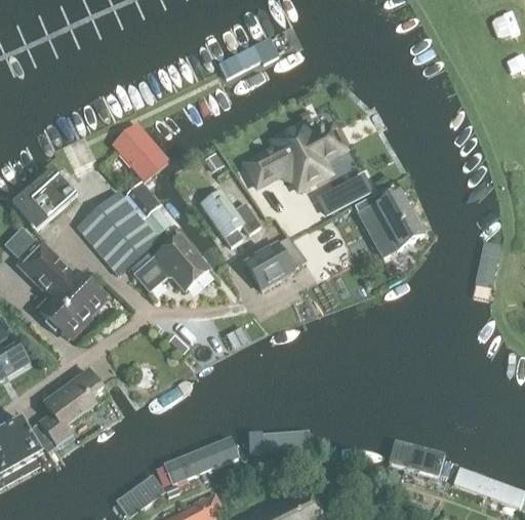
[(261,58),(263,62),(278,53),(270,39),(256,45),(255,43),(254,44),(254,45),(226,61),(226,60),(224,61),(226,63),(220,65),(227,77),(261,58)]
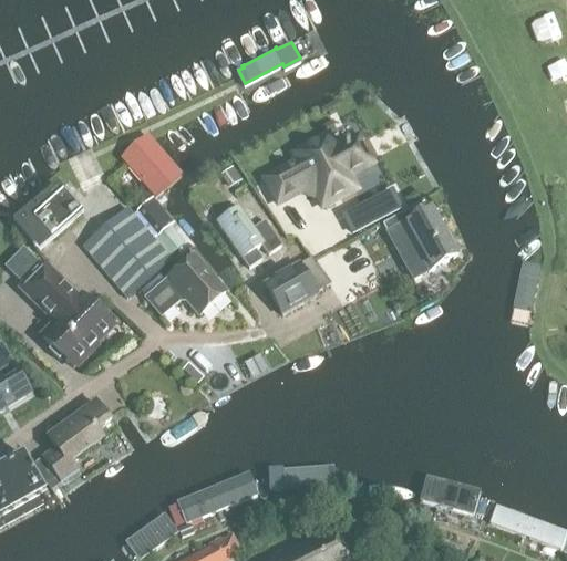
[(350,173),(373,160),(360,134),(349,139),(348,137),(343,141),(344,143),(336,146),(329,133),(295,151),(299,158),(266,176),(279,201),(303,188),(305,190),(315,193),(317,191),(323,205),(357,186),(350,173)]
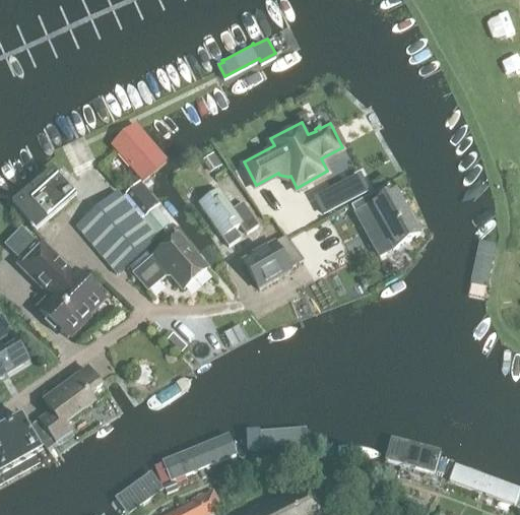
[(142,176),(165,157),(136,123),(114,142),(142,176)]
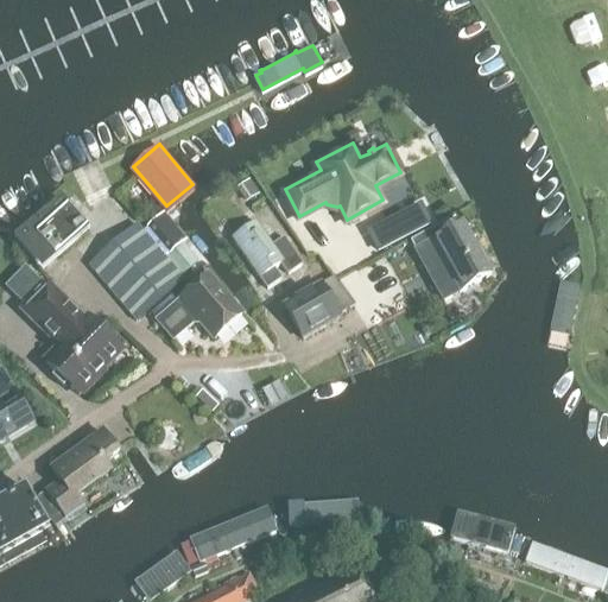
[(257,219),(233,235),(261,276),(264,280),(265,280),(279,270),(285,266),(293,260),(285,248),(292,244),(299,239),(272,200),(257,210),(260,216),(257,219)]
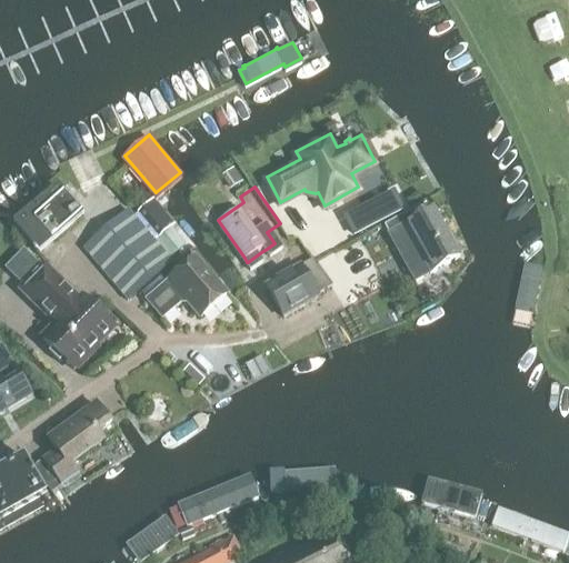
[(41,245),(78,213),(58,190),(20,221),(41,245)]
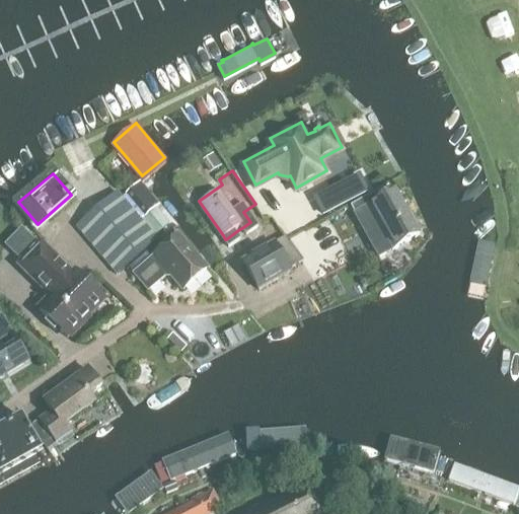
[(154,232),(171,217),(140,180),(123,196),(154,232)]
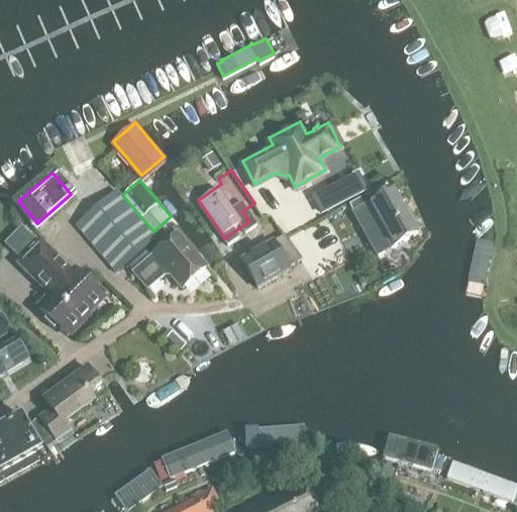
[(387,182),(349,202),(353,209),(368,201),(392,245),(418,230),(394,186),(391,188),(387,182)]
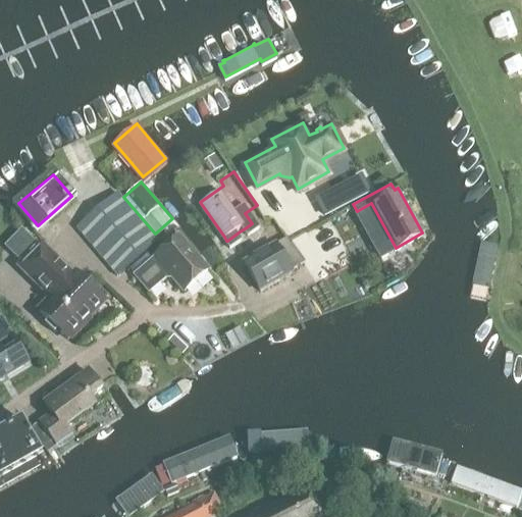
[(123,197),(117,190),(76,225),(117,272),(158,238),(155,234),(123,197)]
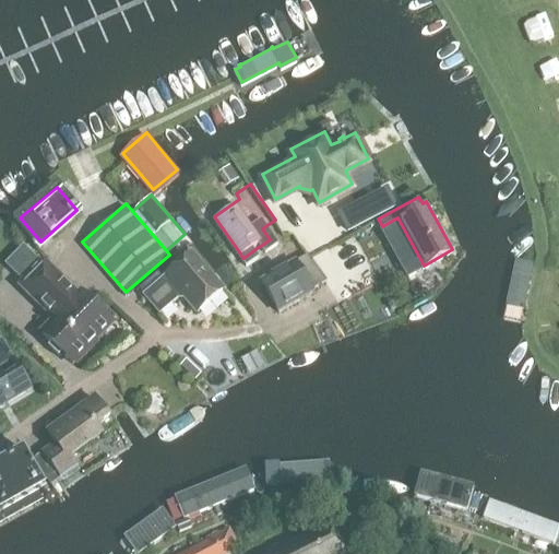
[(191,251),(144,292),(159,310),(178,295),(187,296),(198,308),(223,287),(191,251)]
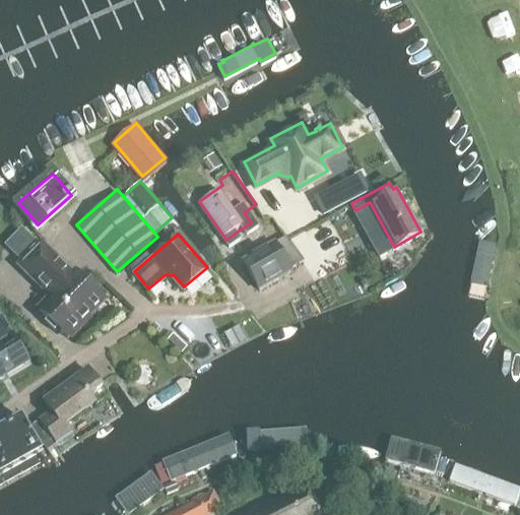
[(275,242),(275,241),(244,259),(260,287),(291,269),(289,266),(303,259),(286,236),(275,242)]
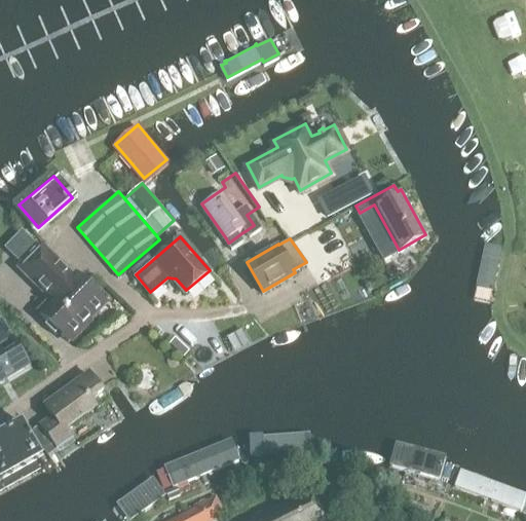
[(484,239),(476,284),(494,288),(502,244),(484,239)]
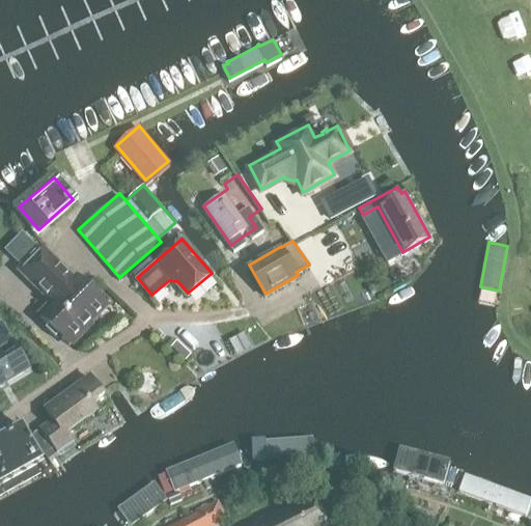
[(50,304),(40,313),(68,341),(71,339),(77,339),(83,334),(83,326),(88,320),(89,321),(106,304),(78,276),(75,279),(43,248),(22,269),(50,297),(50,304)]
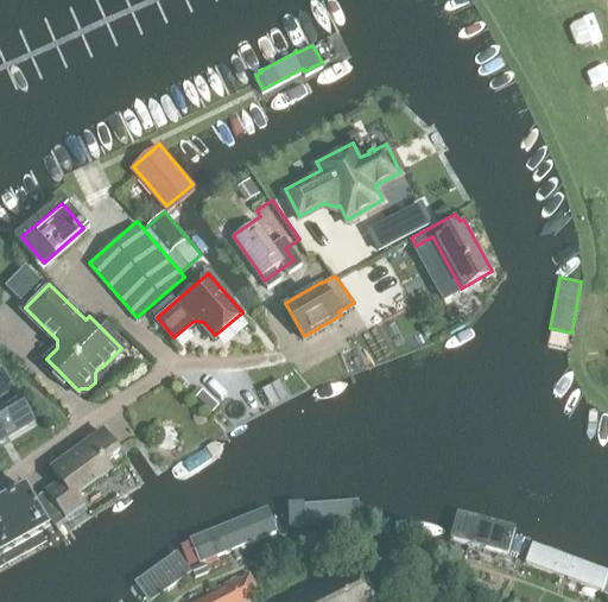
[(0,439),(33,419),(1,367),(0,367),(0,439)]
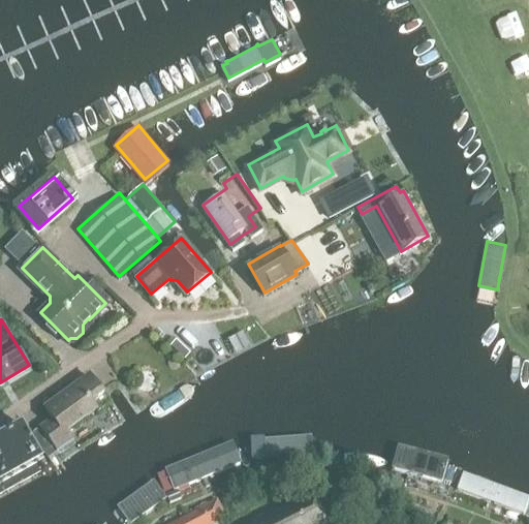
[(68,430),(97,408),(92,402),(103,393),(89,373),(44,405),(53,417),(41,425),(58,449),(73,437),(68,430)]
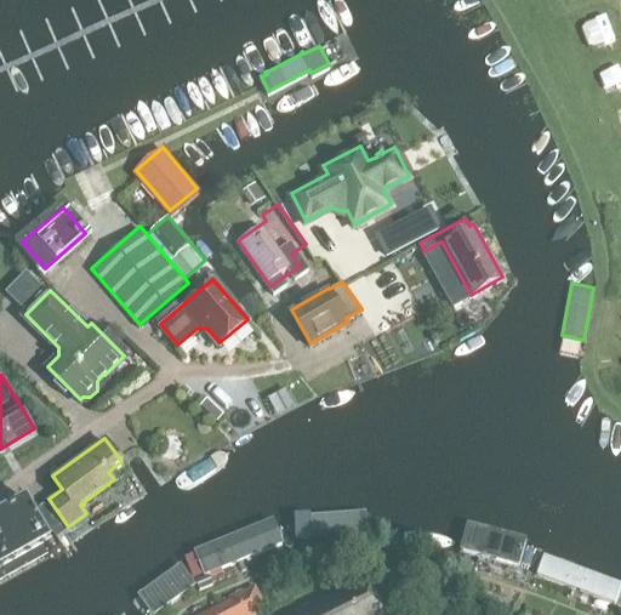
[(36,506),(34,507),(28,496),(0,511),(0,557),(53,528),(36,506)]
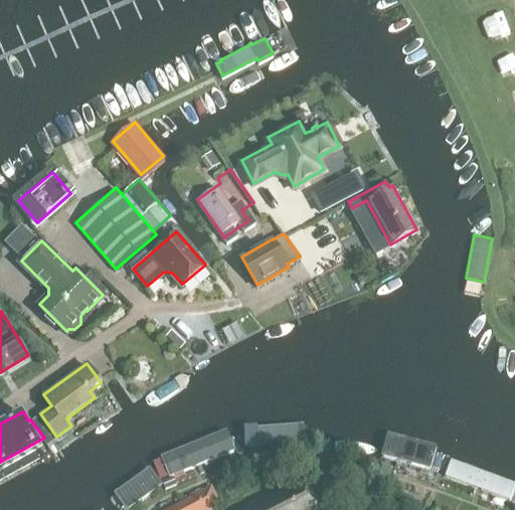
[(306,421),(245,425),(246,444),(307,442),(306,421)]
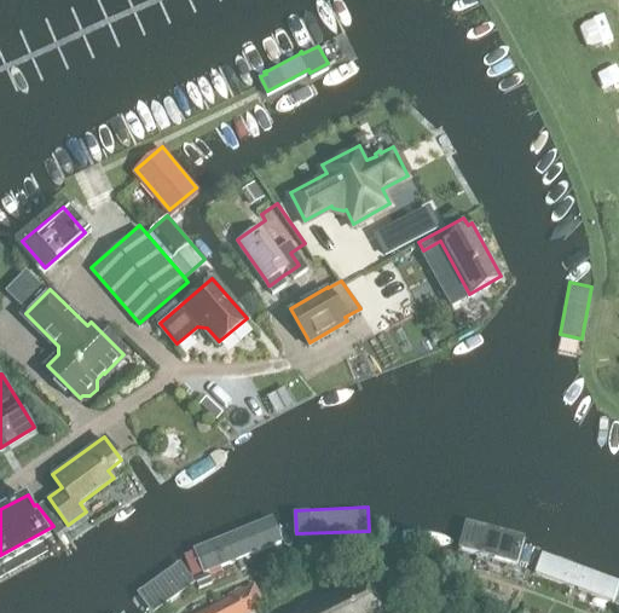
[(397,537),(457,549),(462,520),(403,509),(397,537)]
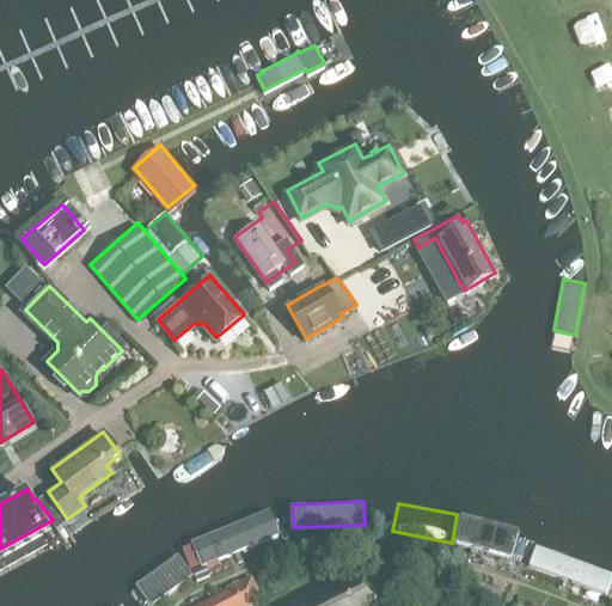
[(189,538),(200,564),(279,532),(268,506),(189,538)]
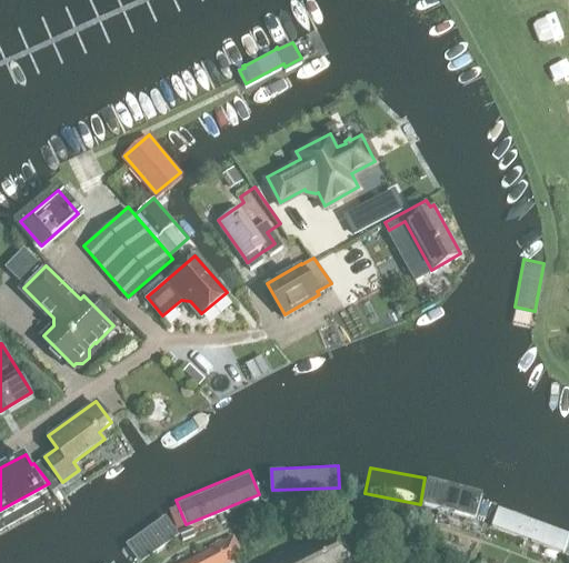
[(423,501),(478,515),(485,490),(431,475),(423,501)]
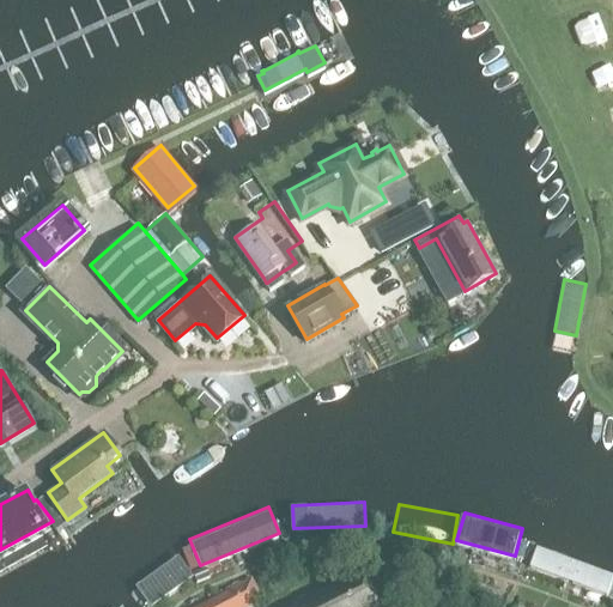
[(605,593),(612,570),(536,541),(528,564),(605,593)]
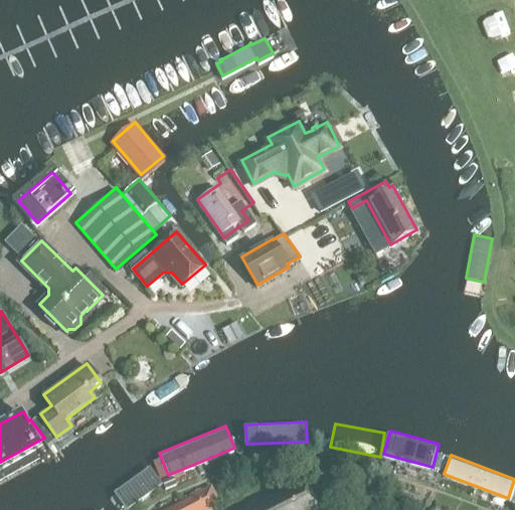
[(160,482),(150,466),(109,492),(120,509),(160,482)]
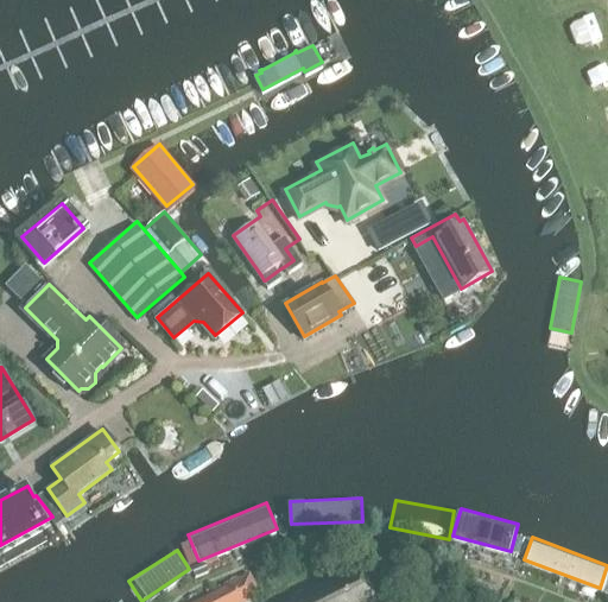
[(377,601),(356,563),(282,601),(377,601)]
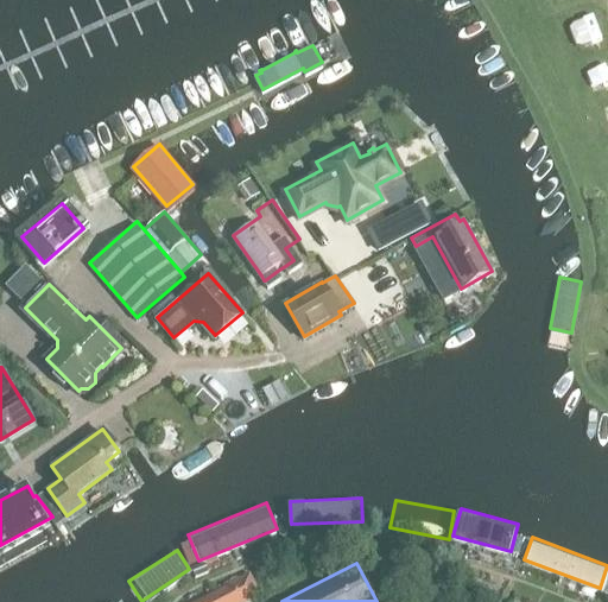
[(242,601),(260,593),(249,571),(190,601),(242,601)]
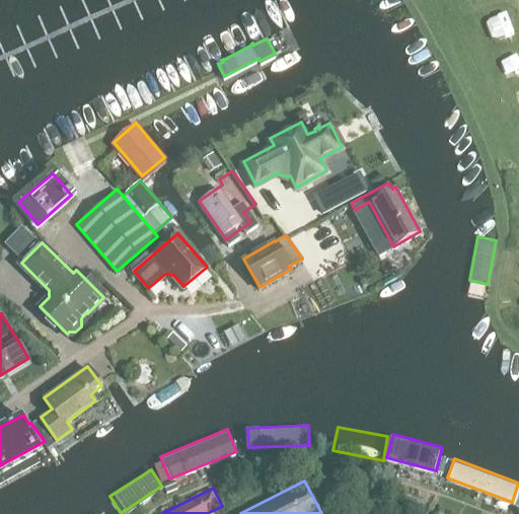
[(405,493),(401,504),(420,510),(424,499),(405,493)]
